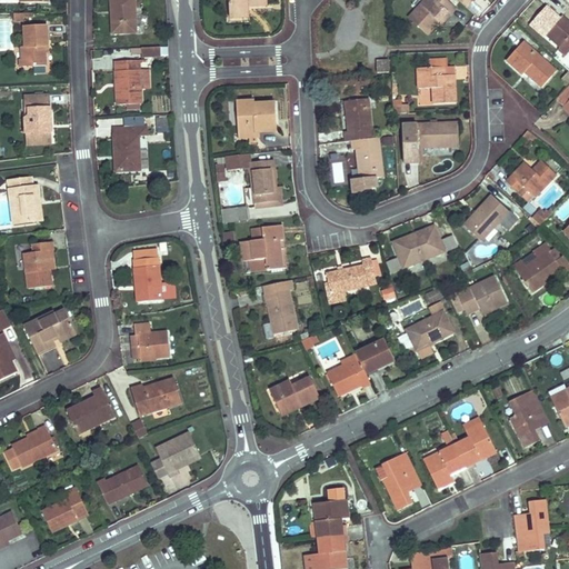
[(110,0),(112,33),(136,32),(135,0),(110,0)]
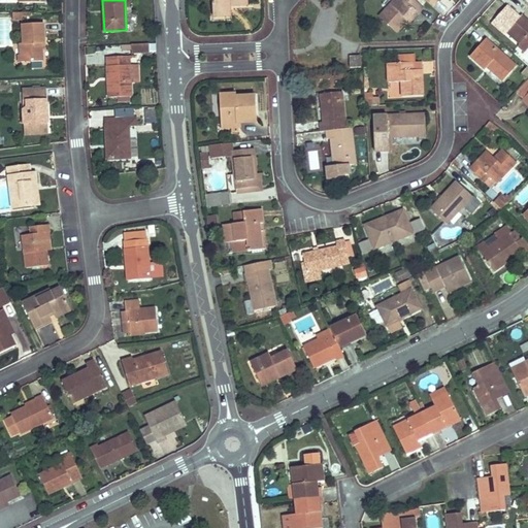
[(248,0),(212,0),(213,17),(227,15),(226,5),(249,4),(248,0)]
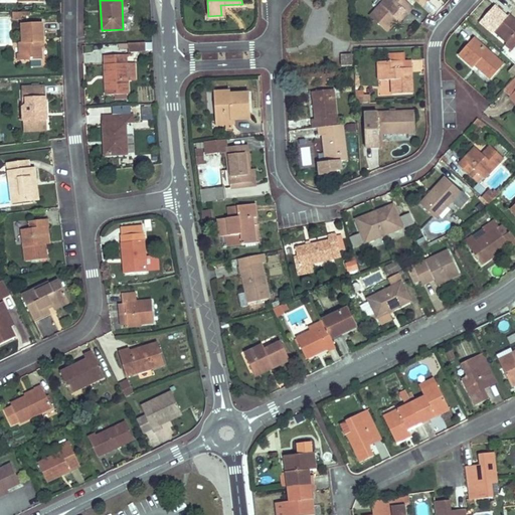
[(392,0),(393,0),(392,0),(384,0),(370,16),(387,31),(404,12),(406,14),(412,8),(403,0),(392,0)]
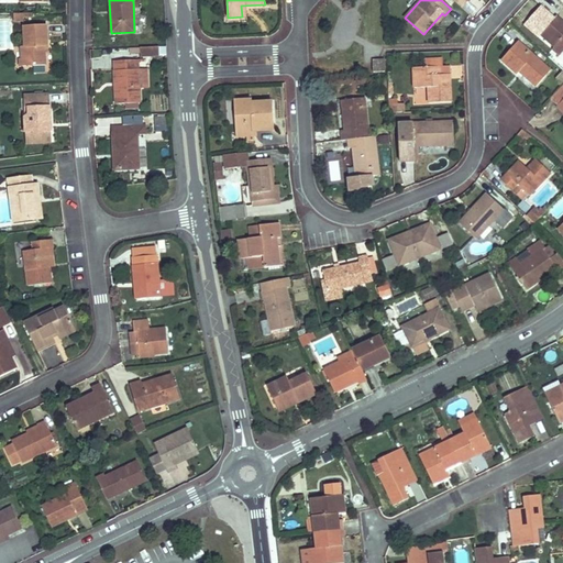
[(538,37),(540,35),(544,31),(547,33),(543,37),(554,47),(552,50),(560,56),(562,52),(562,22),(556,17),(554,19),(541,7),(525,25),(538,37)]
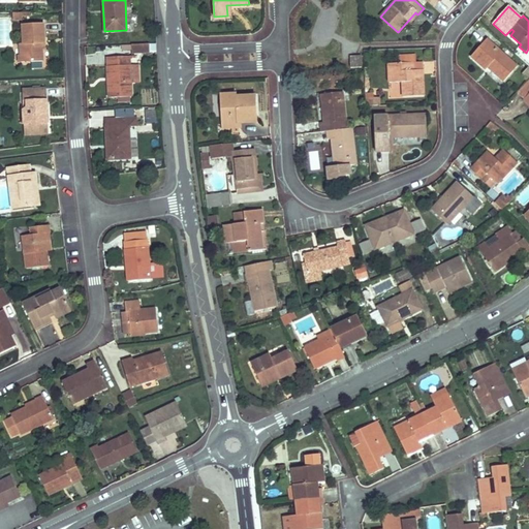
[(415,12),(406,23),(408,25),(417,14),(415,12)]
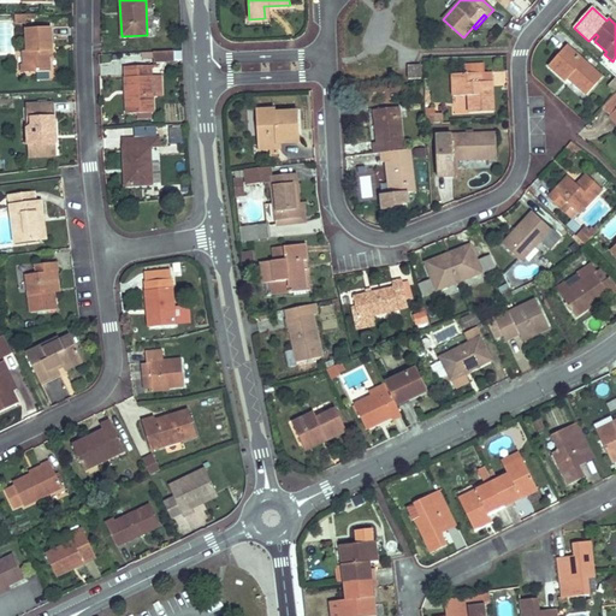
[(51,28),(27,29),(28,51),(24,51),(25,65),(25,72),(49,71),(49,58),(48,51),(52,51),(51,28)]
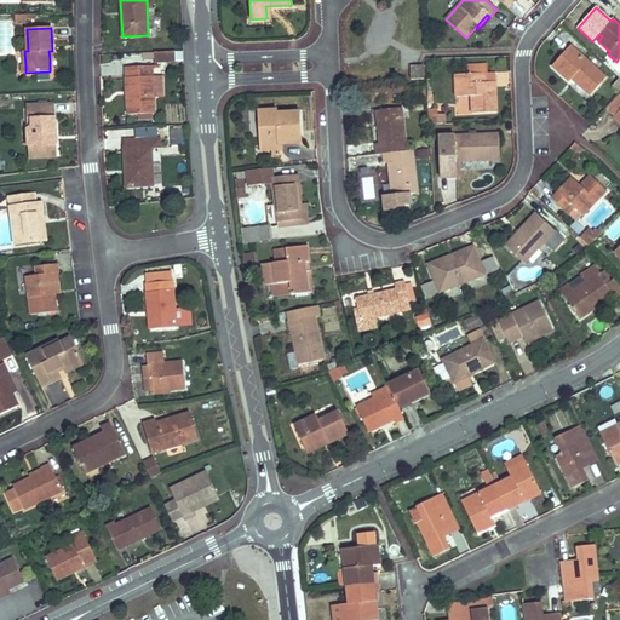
[(569,82),(572,80),(573,78),(575,80),(574,81),(590,96),(607,79),(570,46),(552,67),(569,82)]
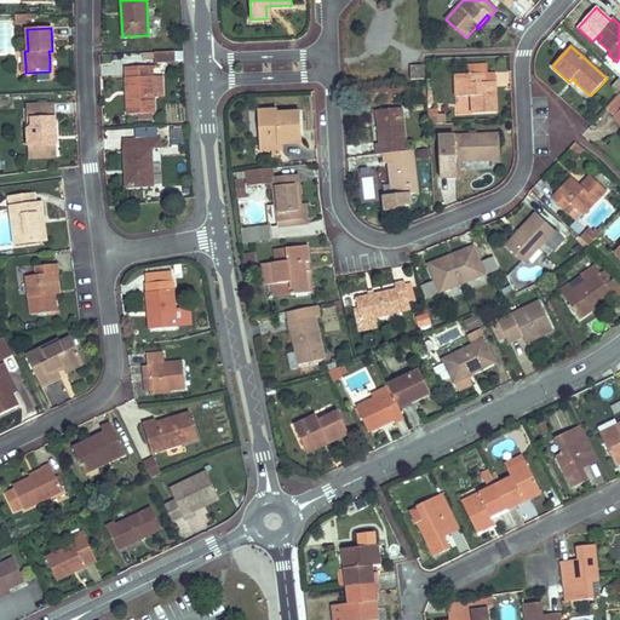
[(162,52),(162,62),(176,61),(176,51),(162,52)]
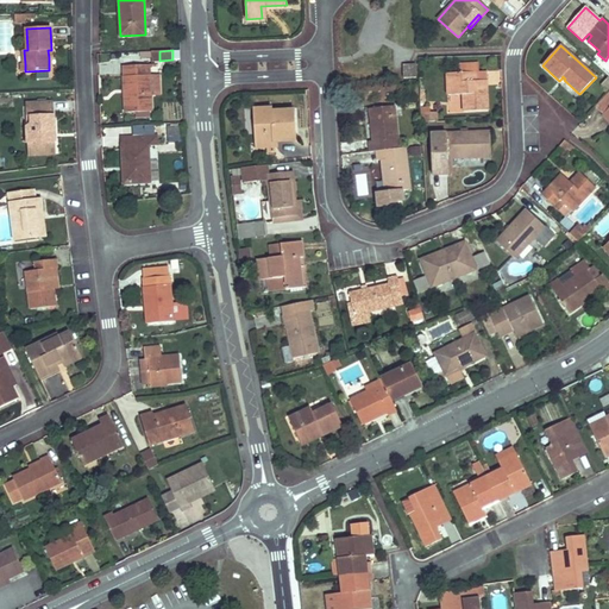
[(459,64),(459,73),(476,73),(479,71),(478,63),(459,64)]
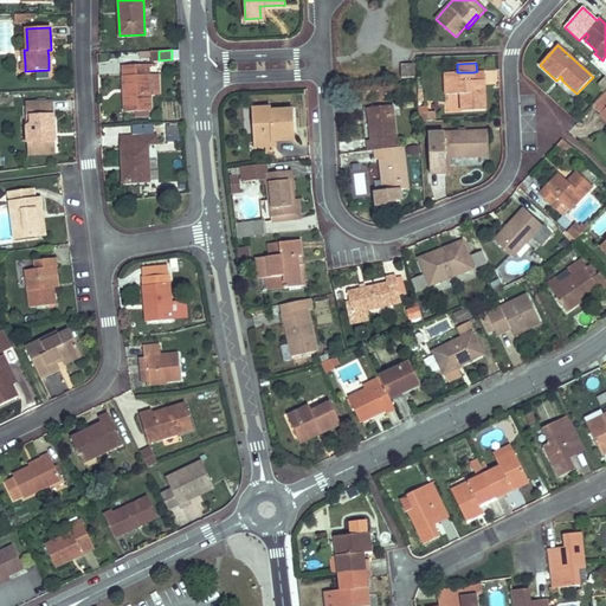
[(149,75),(149,65),(123,66),(126,113),(152,111),(150,94),(160,94),(159,75),(149,75)]
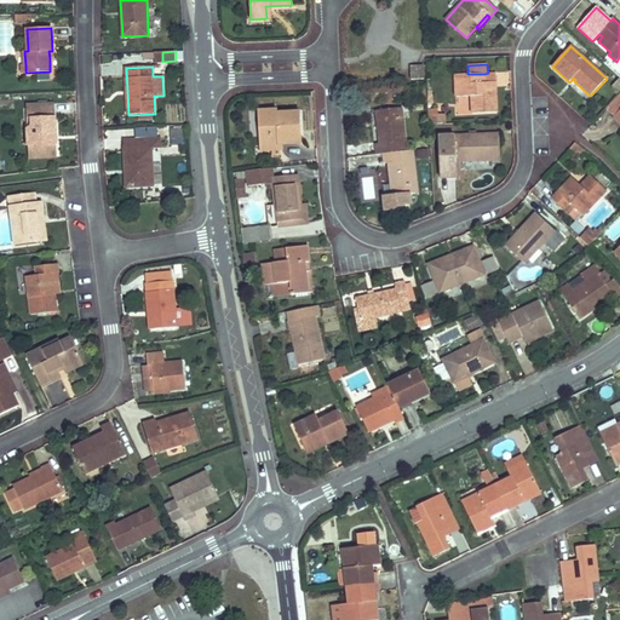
[(423,67),(412,67),(413,80),(424,80),(423,67)]
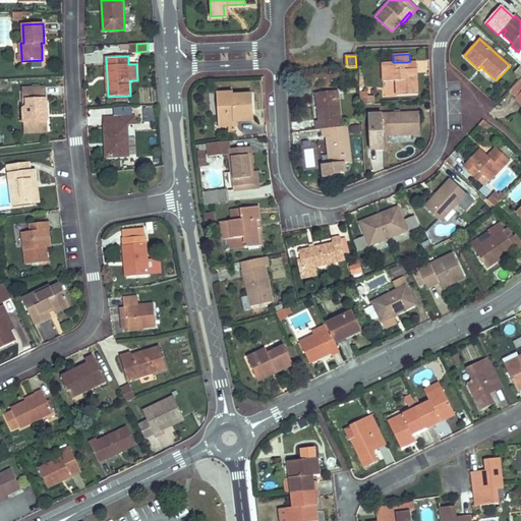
[(418,95),(416,69),(407,69),(407,62),(393,62),(383,63),(384,81),(396,80),(397,96),(418,95)]
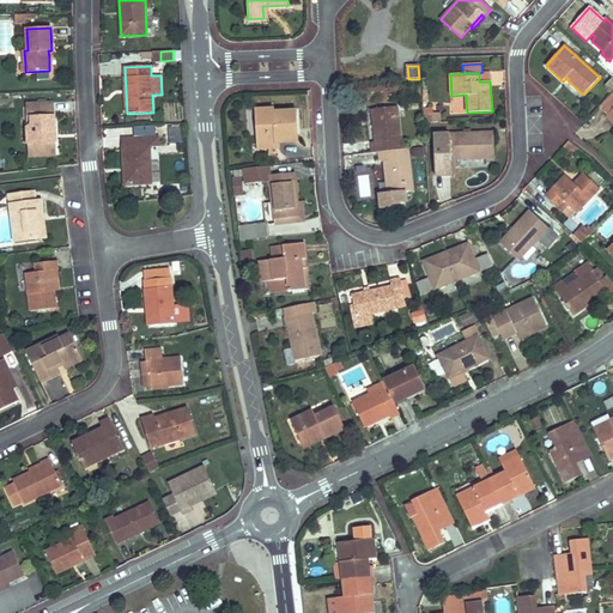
[(607,116),(612,109),(612,93),(599,109),(607,116)]
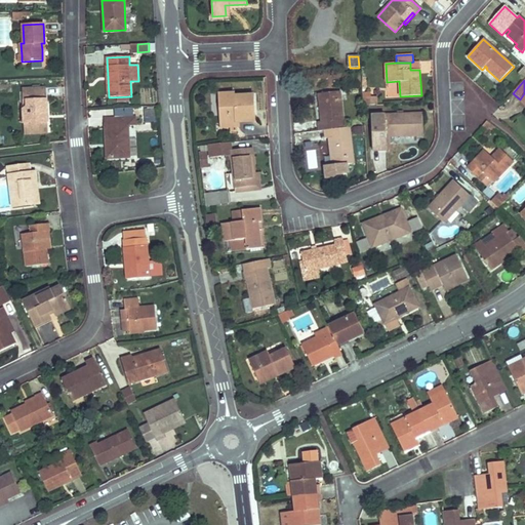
[(24,124),(48,123),(47,98),(44,98),(44,88),(23,89),(24,124)]
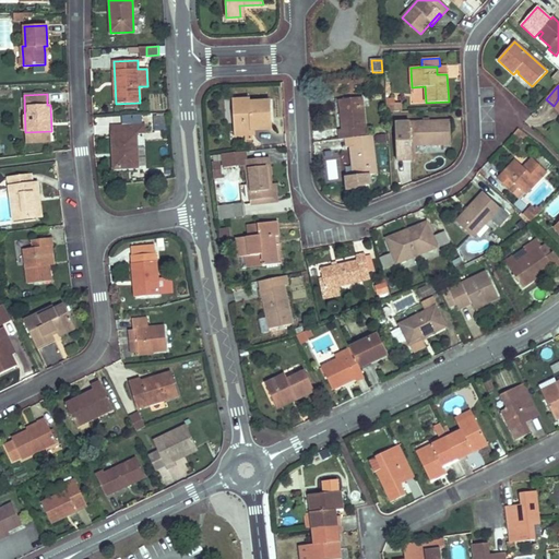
[(340,130),(341,140),(346,139),(367,137),(361,97),(340,100),(343,130),(340,130)]
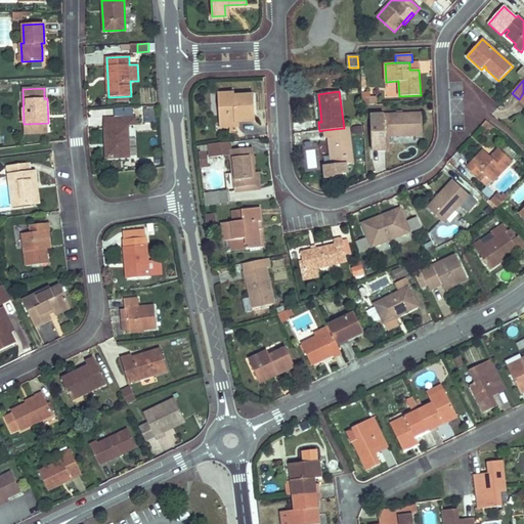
[(369,92),(361,92),(362,105),(368,105),(368,104),(377,104),(376,97),(369,97),(369,92)]
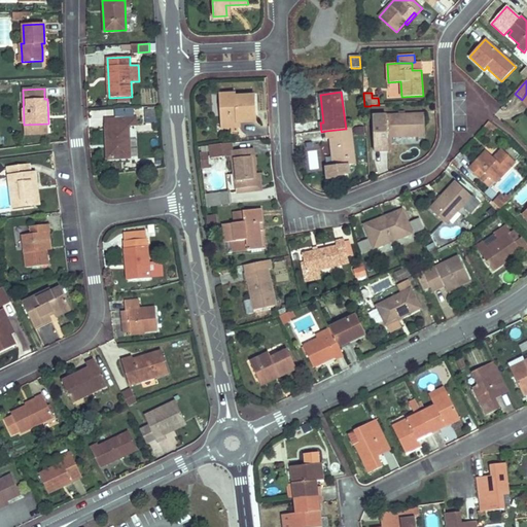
[(219,95),(221,128),(233,128),(233,123),(256,121),(255,96),(236,97),(236,94),(219,95)]
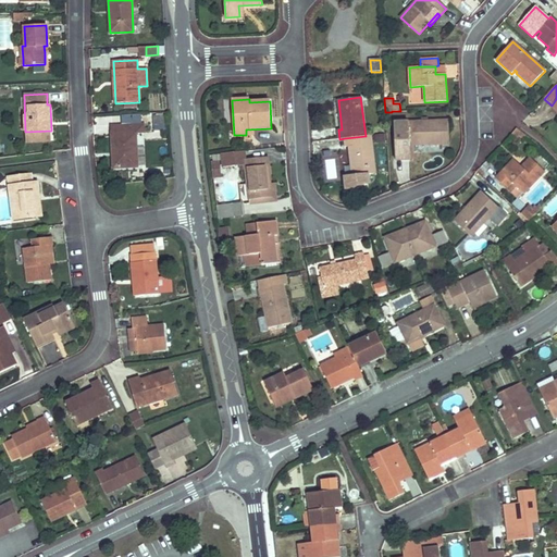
[(153,115),(153,124),(168,123),(166,114),(153,115)]
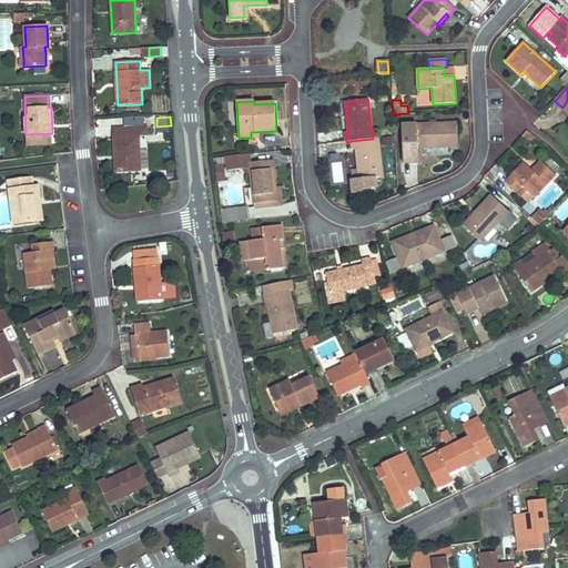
[(403,163),(418,162),(418,156),(417,148),(423,148),(457,146),(456,123),(436,123),(430,124),(402,125),(403,163)]
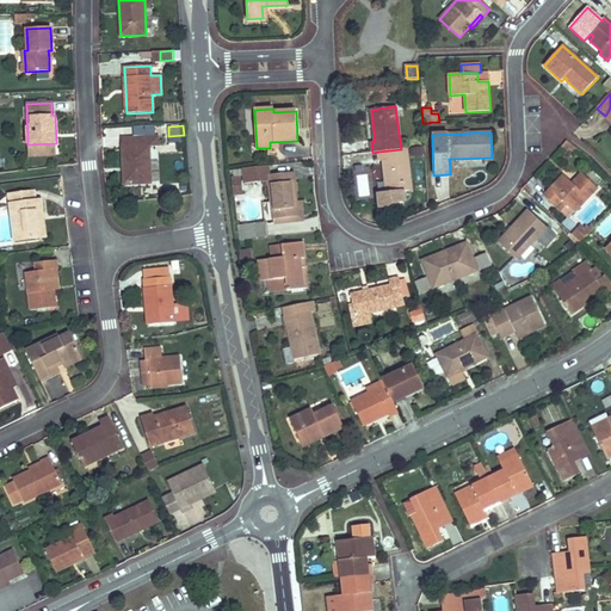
[(122,139),(124,167),(129,167),(130,184),(150,183),(149,147),(158,146),(158,136),(122,139)]
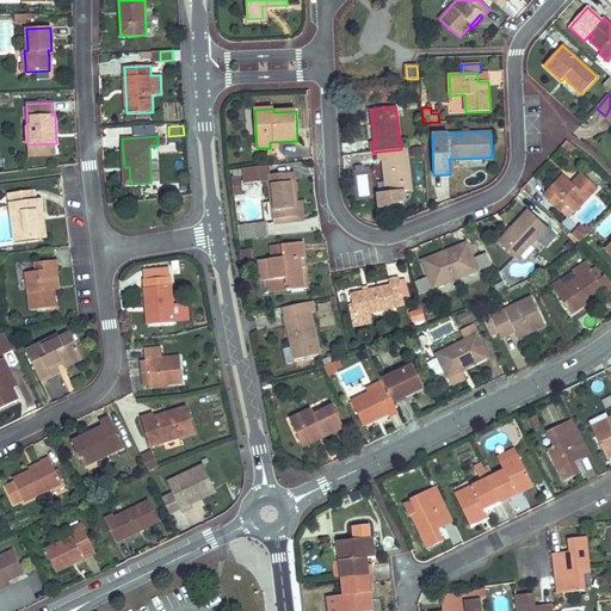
[(270,142),(270,148),(270,155),(277,154),(277,149),(279,149),(279,142),(270,142)]
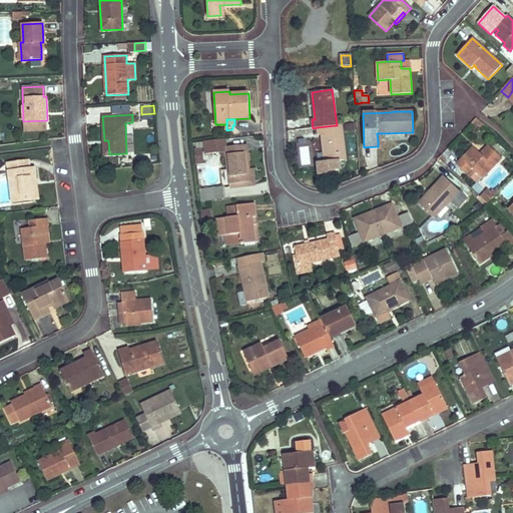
[(47,130),(47,120),(23,121),(24,131),(47,130)]
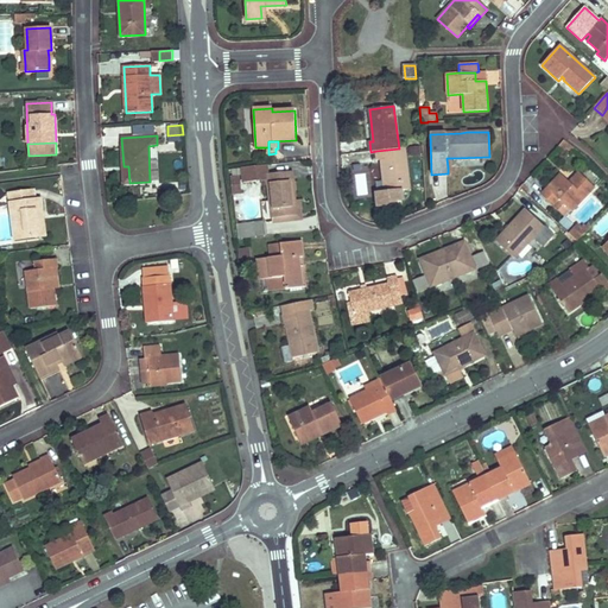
[(410,189),(405,147),(399,149),(377,151),(378,160),(381,159),(385,191),(377,192),(378,207),(387,206),(391,203),(397,202),(397,201),(396,198),(403,197),(401,190),(410,189)]
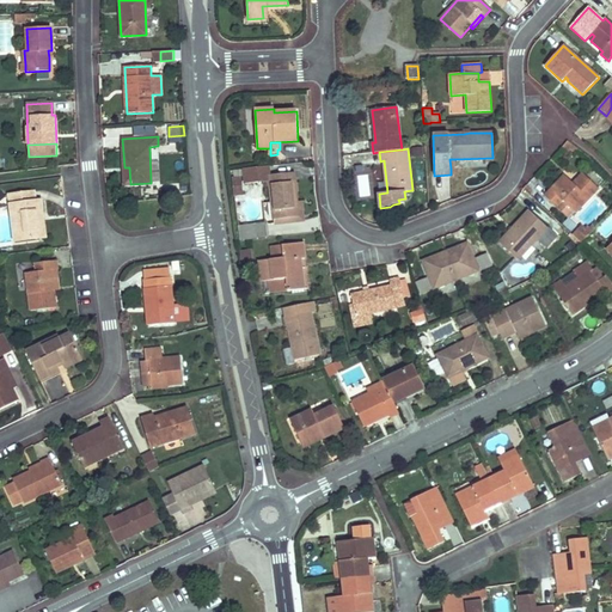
[(269,176),(268,166),(244,169),(245,184),(264,182),(264,187),(270,187),(274,220),(299,216),(298,203),(294,172),(269,176)]
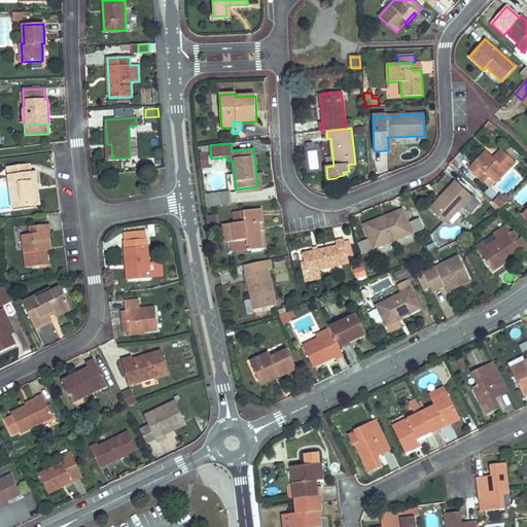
[(494,159),(486,151),(469,169),(479,179),(480,178),(489,187),(494,182),(495,183),(516,163),(502,149),(494,159)]
